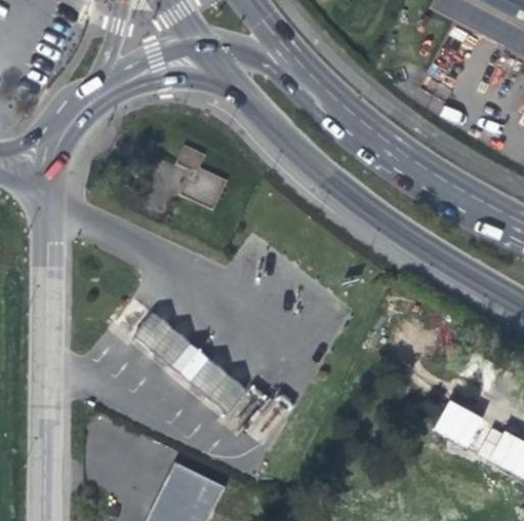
[(432,0),(430,4),(523,52),(523,0),(432,0)]
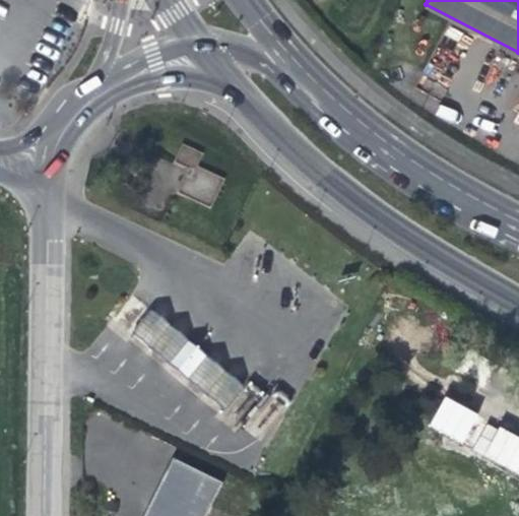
[(178,140),(168,160),(182,168),(170,192),(204,208),(219,178),(192,166),(199,151),(178,140)]
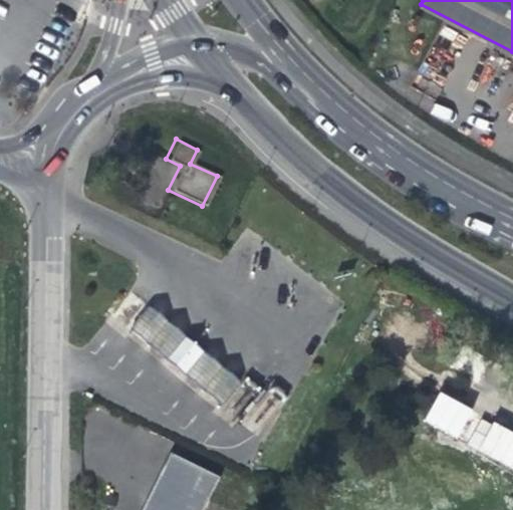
[(131,330),(168,361),(188,336),(151,306),(131,330)]
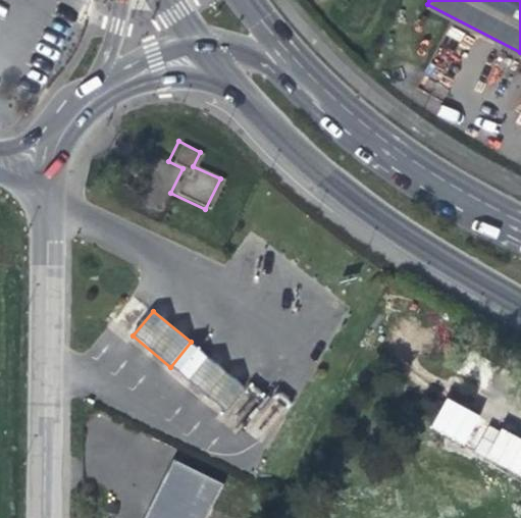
[(170,367),(188,380),(208,356),(191,342),(170,367)]
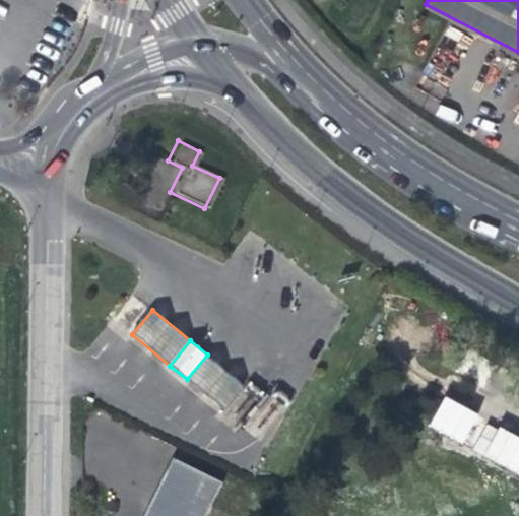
[(225,370),(207,355),(187,379),(223,409),(244,385),(225,370)]
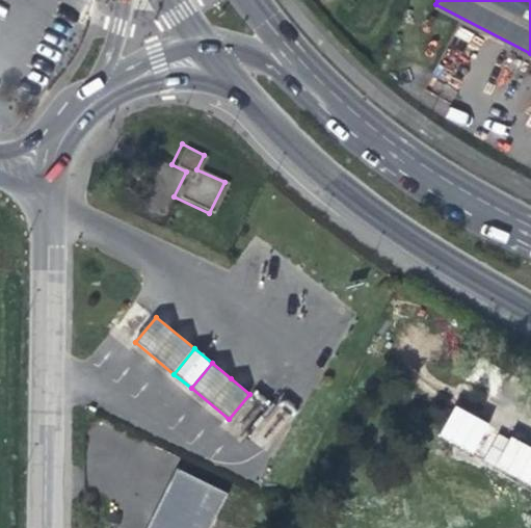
[(265,446),(290,413),(256,387),(231,420),(265,446)]
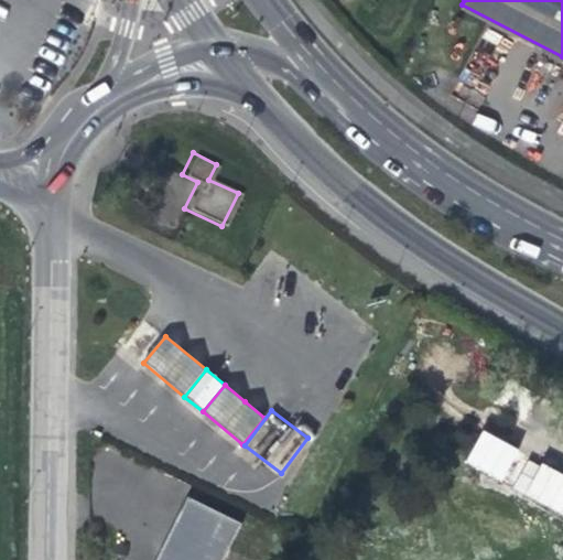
[(562,471),(479,431),(463,464),(562,512),(562,471)]
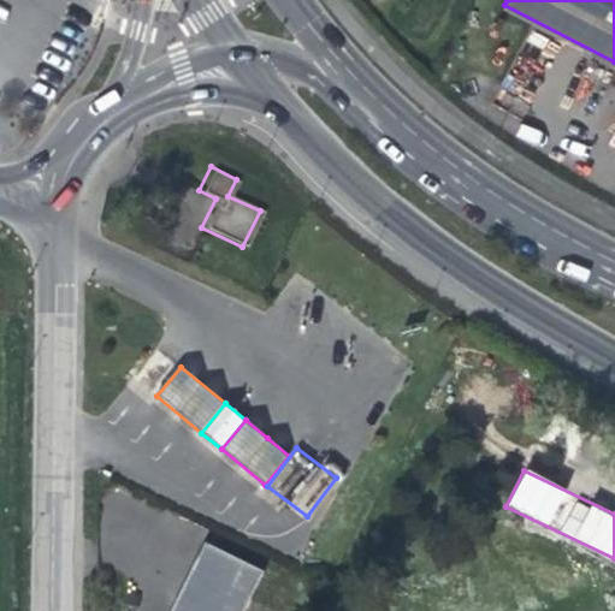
[(205,543),(193,565),(253,595),(265,571),(205,543)]
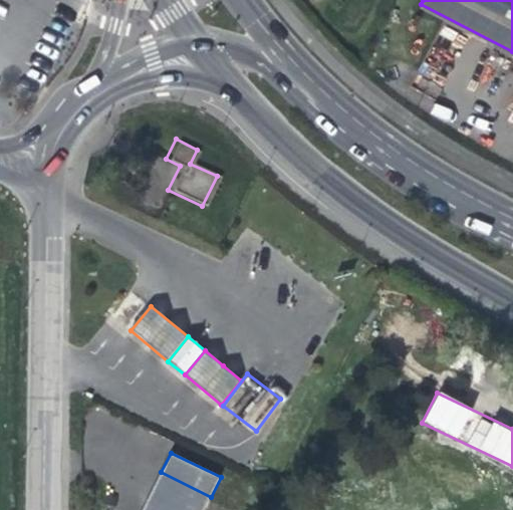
[(204,509),(211,497),(161,472),(142,509),(204,509)]
